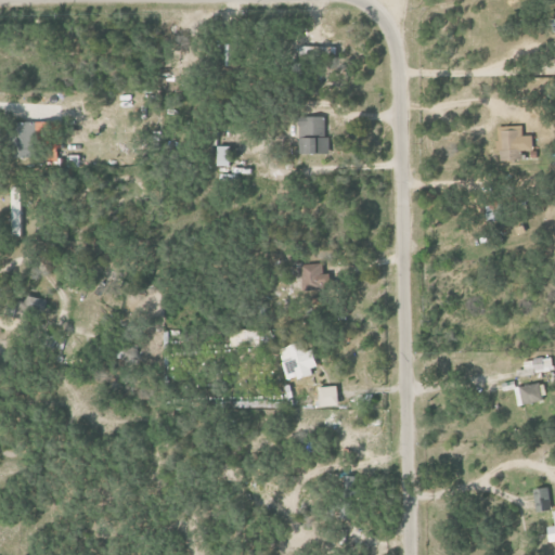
[(332,47),(304,46),(302,54),(332,55),(332,47)]
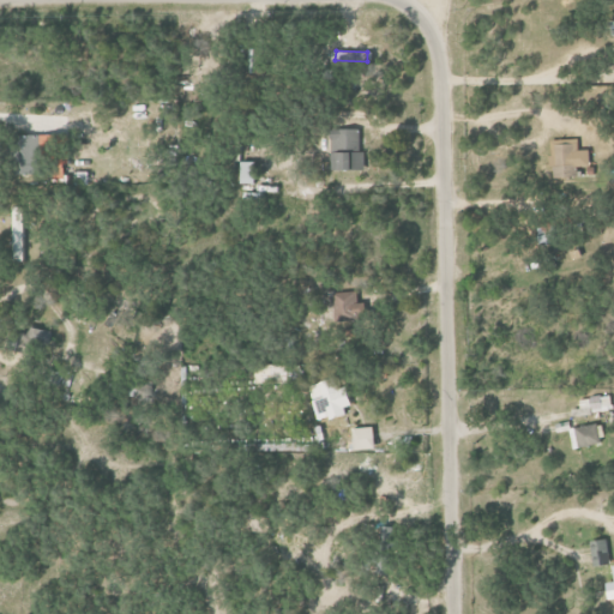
[(363,169),(362,130),(331,131),(331,170),(363,169)]
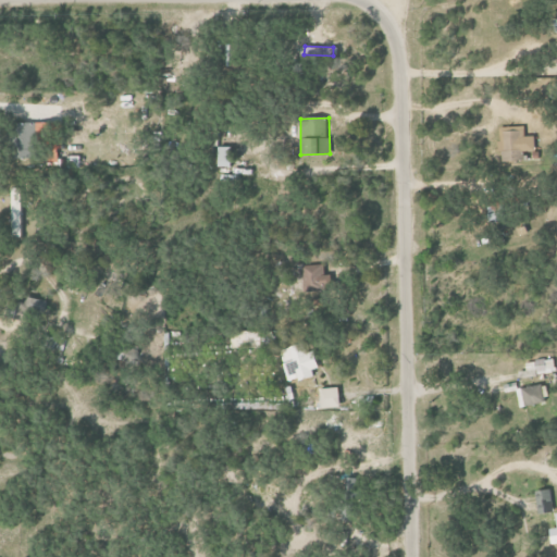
[(36,159),(38,123),(20,123),(19,158),(36,159)]
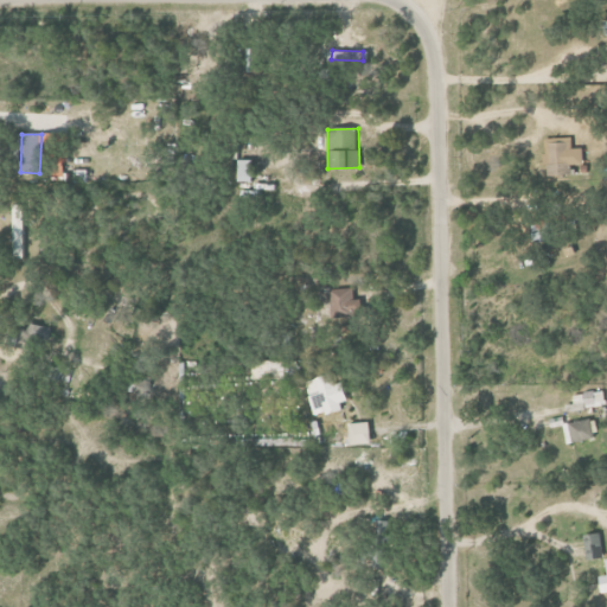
[(586,164),(585,148),(574,149),(573,140),(558,141),(558,138),(545,139),(548,177),(573,174),(572,165),(586,164)]
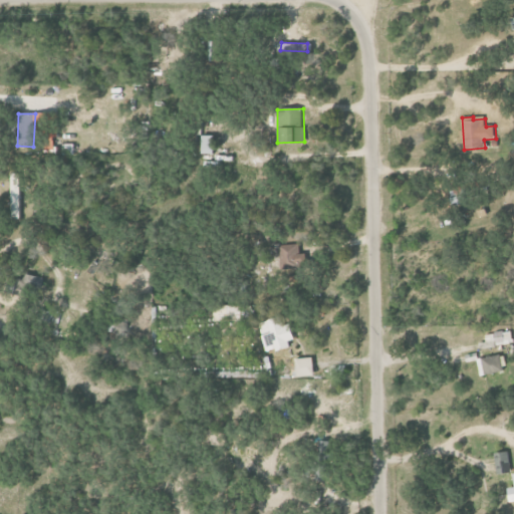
[(214,155),(214,136),(203,136),(203,155),(214,155)]
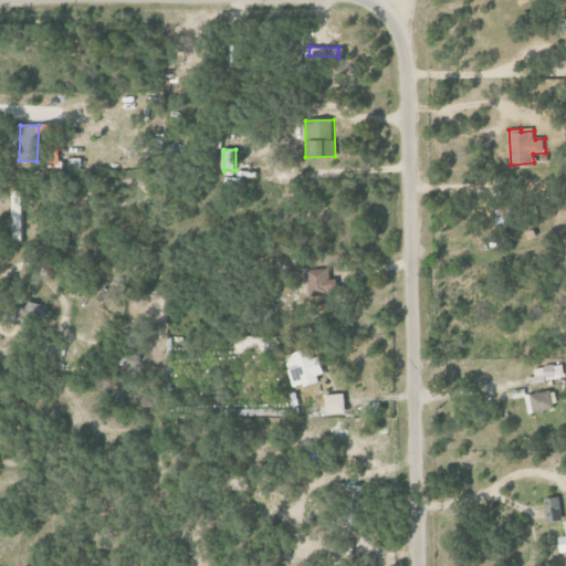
[(22,191),(12,191),(13,239),(23,239),(22,191)]
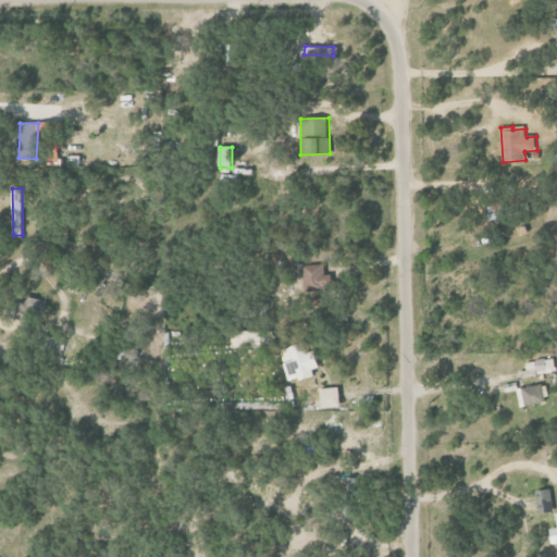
[(302,265),(304,292),(329,291),(327,274),(324,274),(323,264),(302,265)]
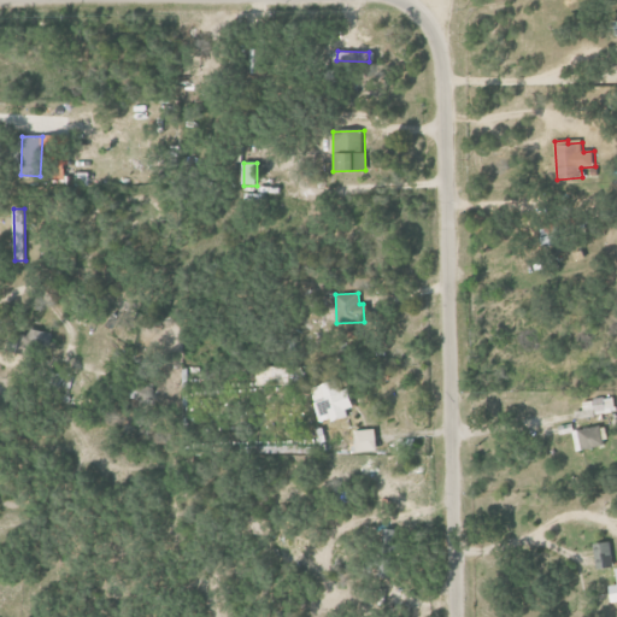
[(348,389),(340,392),(338,381),(312,387),(319,423),(354,416),(348,389)]
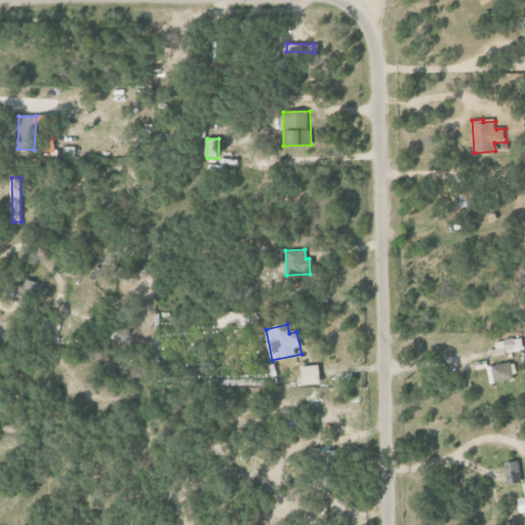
[(489,351),(490,356),(524,352),(522,337),(495,341),(497,350),(489,351)]
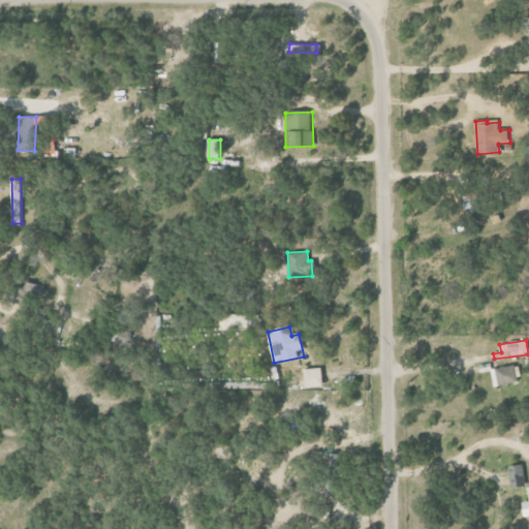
[(495,385),(518,383),(517,366),(493,369),(495,385)]
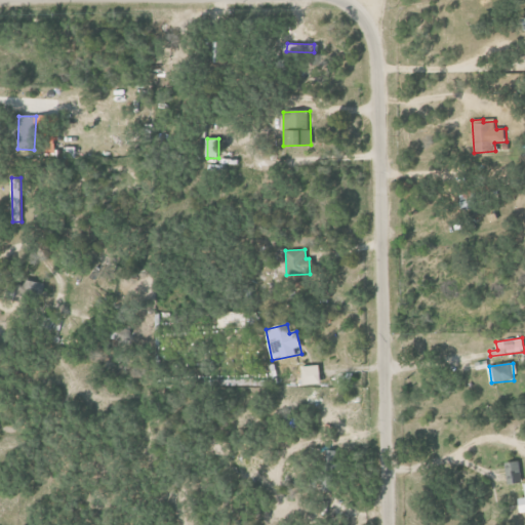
[(323,384),(322,365),(305,366),(306,385),(323,384)]
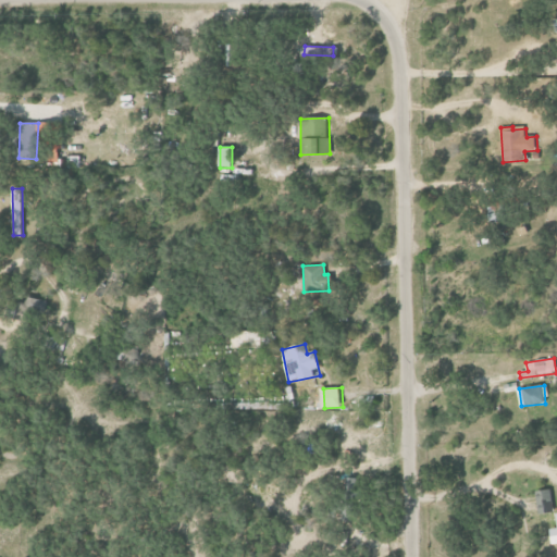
[(541,515),(556,511),(552,489),(536,492),(541,515)]
